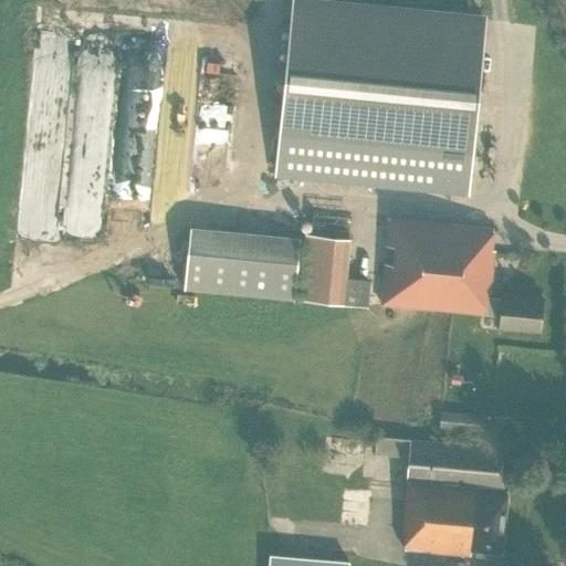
[(293,0),(285,86),(276,175),(465,194),(474,105),(484,14),(339,0),(293,0)]
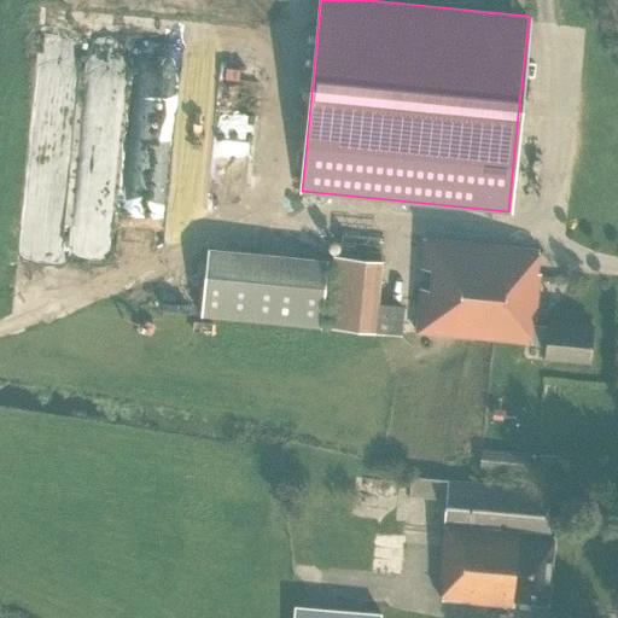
[(200,221),(208,76),(167,74),(167,66),(121,64),(121,60),(81,59),(77,123),(99,124),(98,146),(112,147),(111,187),(157,190),(156,208),(153,207),(153,219),(200,221)]
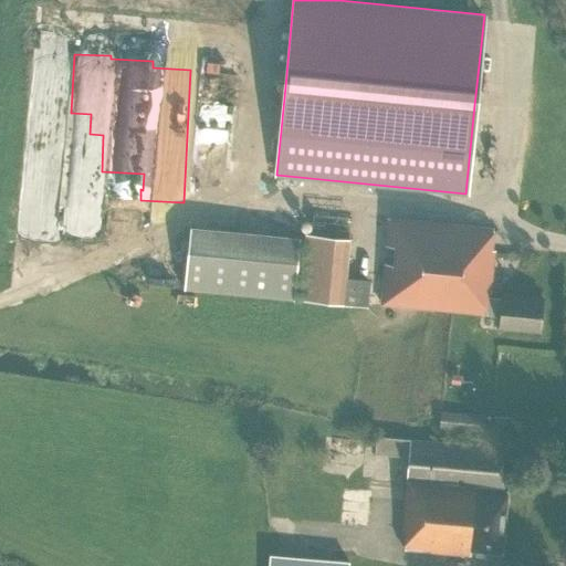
[(56,213),(84,212),(82,119),(58,119),(56,75),(35,75),(37,86),(23,86),(23,100),(20,100),(21,139),(31,139),(31,153),(54,152),(56,213)]
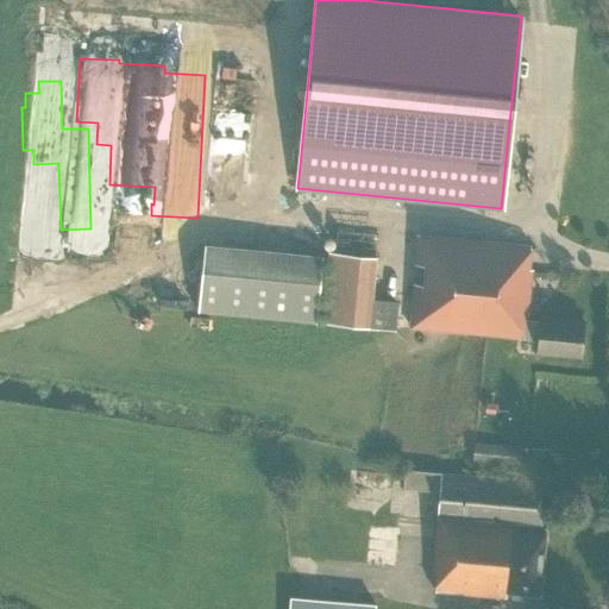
[(326,250),(320,322),(368,326),(396,328),(397,301),(397,300),(397,299),(372,296),(380,227),(337,223),(334,251),(326,250)]
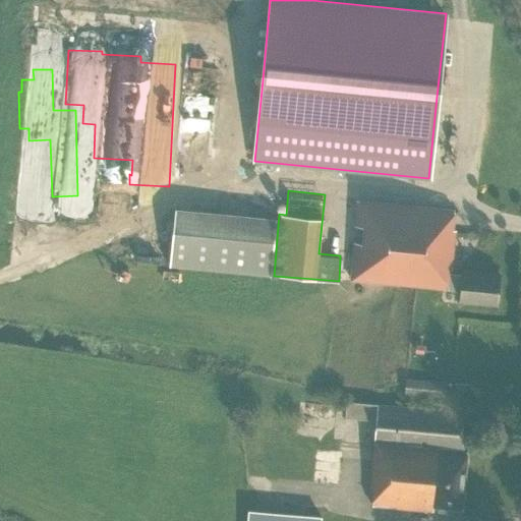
[(449,289),(449,288),(451,273),(455,229),(452,229),(454,209),(357,199),(350,280),(449,289)]
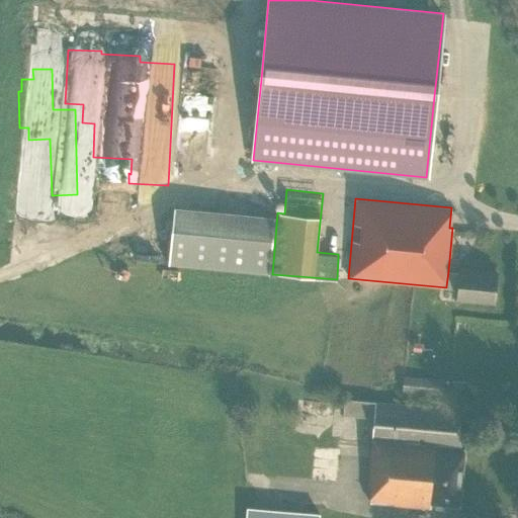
[(174,206),(168,264),(268,274),(273,217),(174,206)]
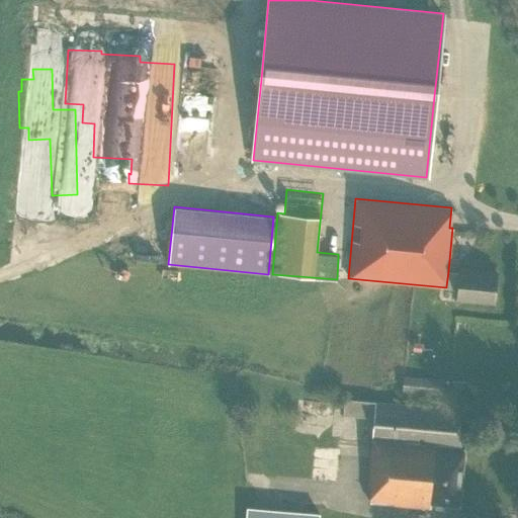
[(448,271),(446,286),(458,287),(457,297),(494,301),(497,271),(460,267),(459,272),(448,271)]
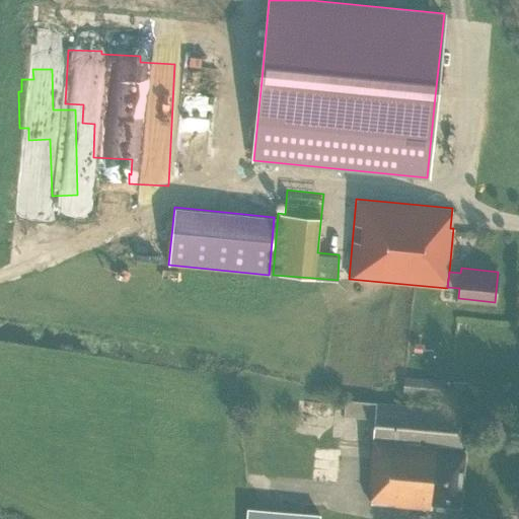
[(436,448),(464,450),(467,411),(345,400),(343,416),(374,419),(372,442),(436,448)]
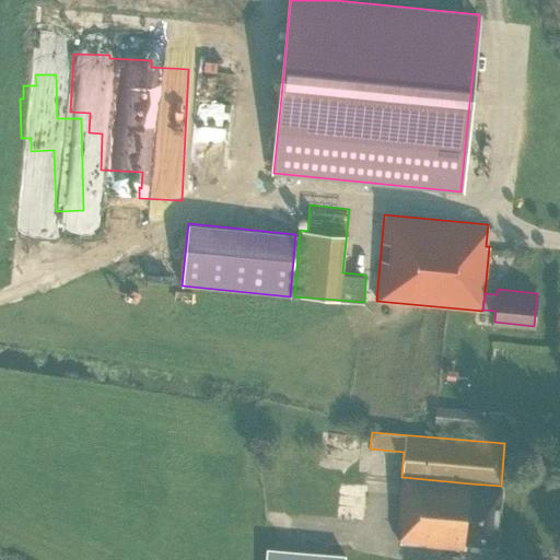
[(470,483),(401,477),(397,522),(401,522),(399,543),(465,548),(465,544),(470,483)]
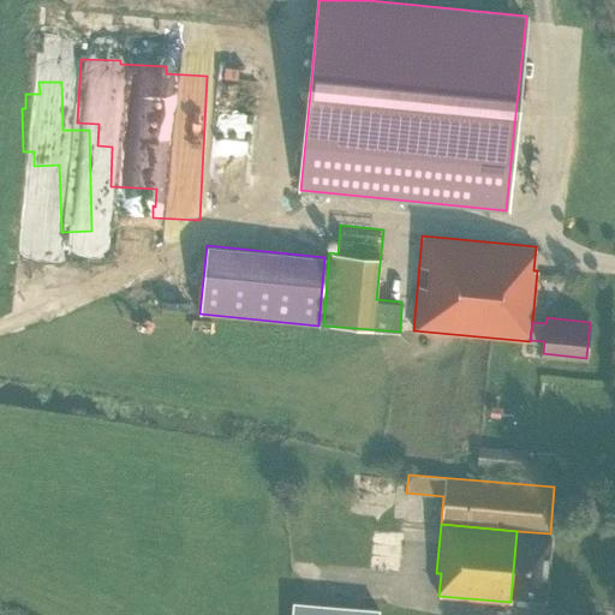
[(550,533),(517,531),(511,597),(545,599),(550,533)]
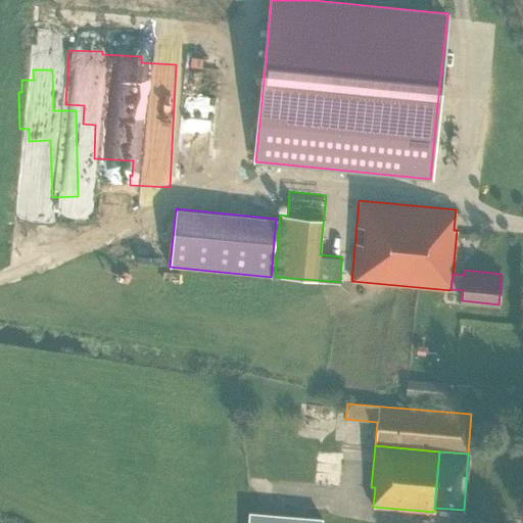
[(321,522),(322,519),(249,512),(247,522),(321,522)]
